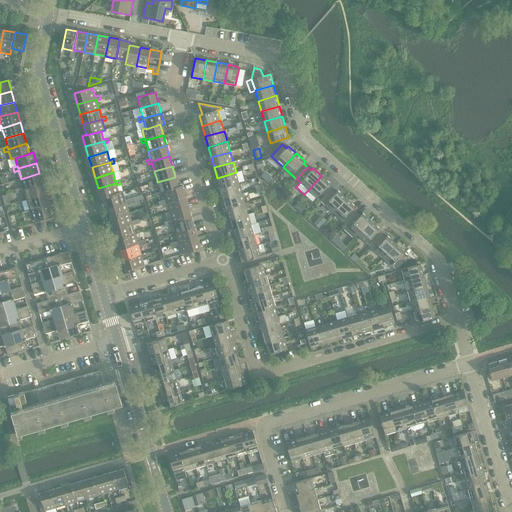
[(236,172),(217,178),(220,188),(239,183),(236,172)]
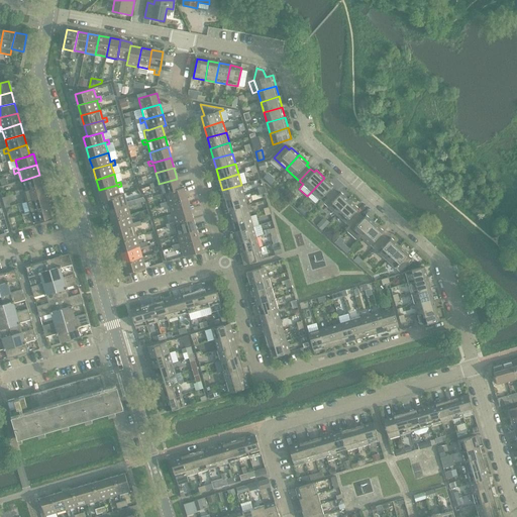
[(39,175),(21,181),(23,189),(24,191),(42,186),(39,175)]
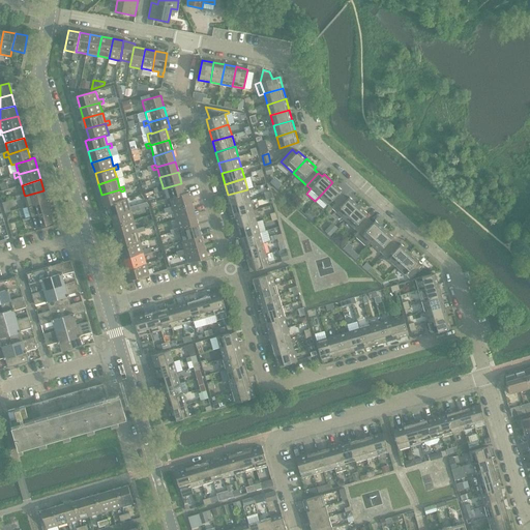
[(332,182),(319,197),(332,208),(344,196),(340,193),(342,189),(332,182)]
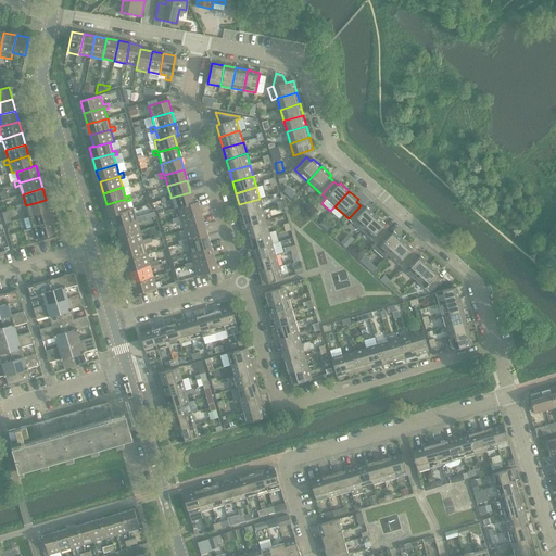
[(171,196),(166,197),(167,201),(172,200),(174,210),(178,209),(178,207),(193,203),(193,202),(190,192),(171,198),(171,196)]
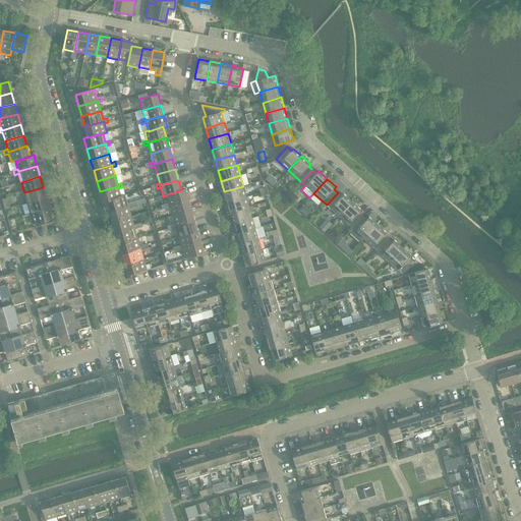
[(118,186),(100,191),(103,203),(107,201),(106,200),(121,196),(119,188),(118,186)]
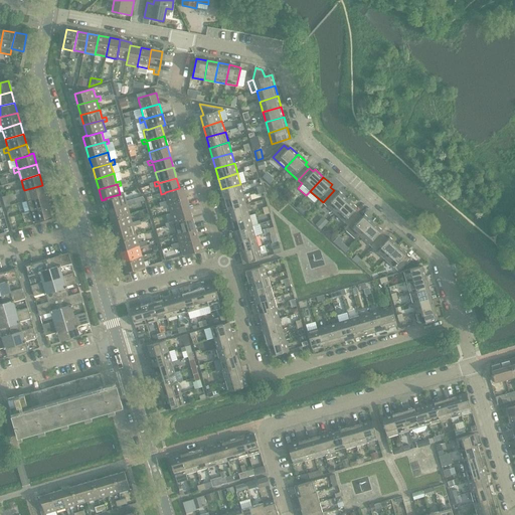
[(240,184),(221,189),(224,200),(243,194),(240,184)]
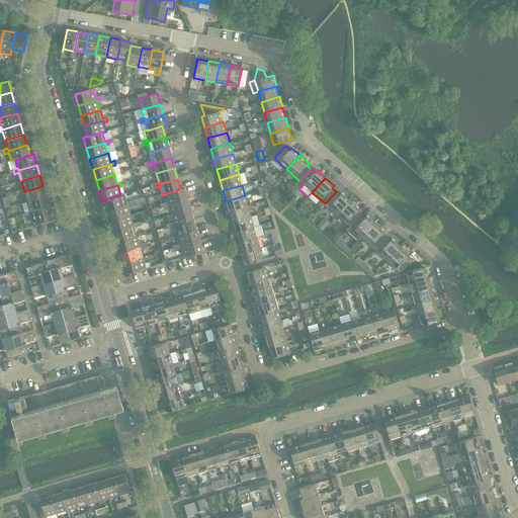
[(19,190),(20,194),(24,193),(27,201),(46,196),(42,186),(24,191),(23,189),(19,190)]
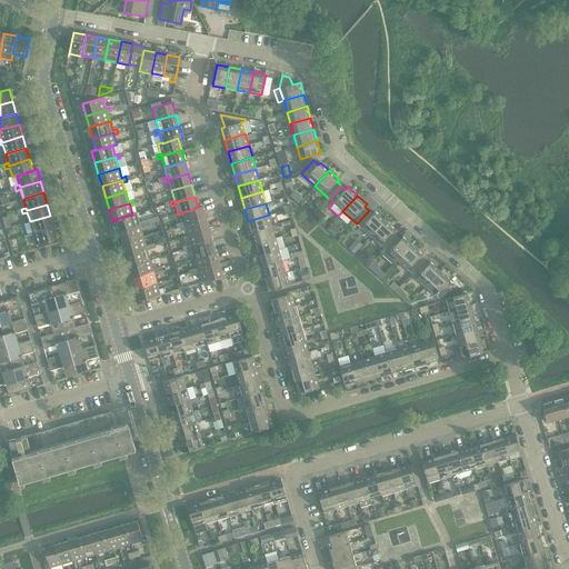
[(198,208),(182,212),(182,213),(185,221),(186,225),(206,218),(202,206),(198,207),(198,208)]
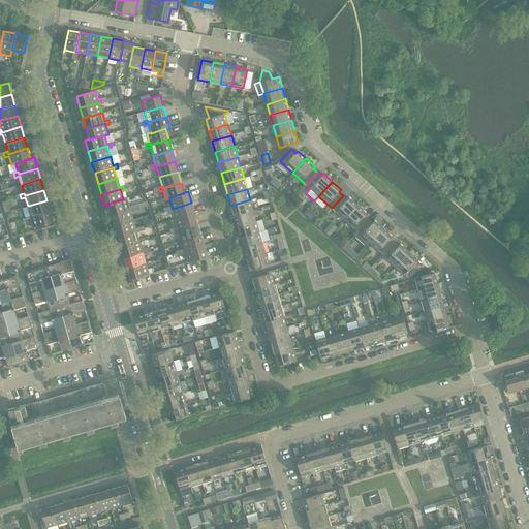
[(343,195),(332,208),(344,220),(358,205),(349,197),(347,199),(343,195)]
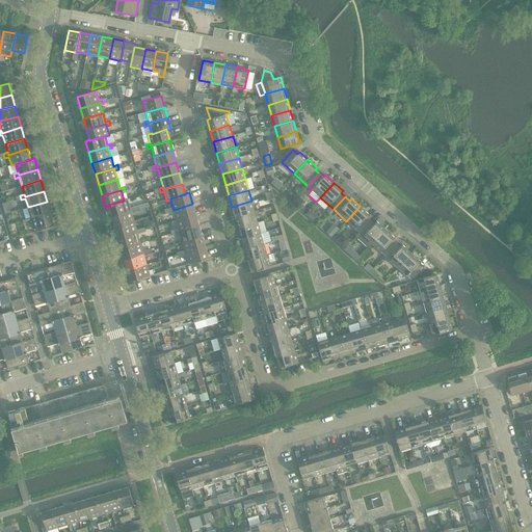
[(108,205),(109,206),(111,216),(131,210),(131,212),(135,211),(134,207),(130,208),(128,200),(124,201),(108,205)]
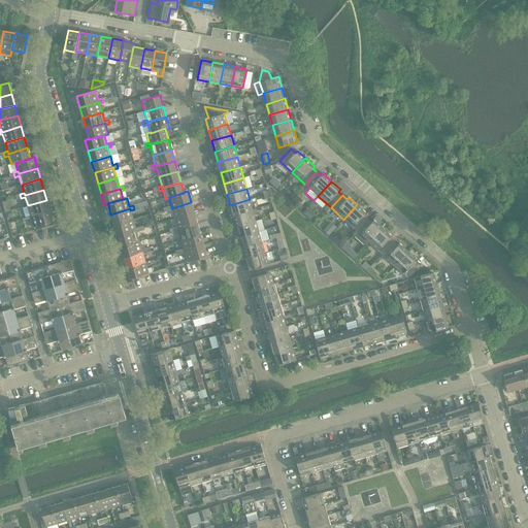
[(250,199),(230,205),(233,216),(253,210),(250,199)]
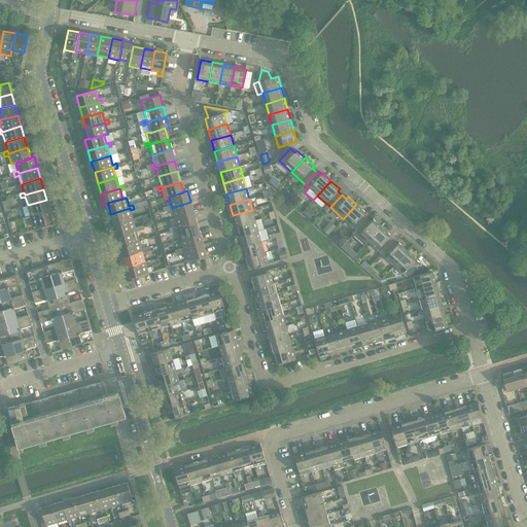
[(26,217),(23,218),(49,211),(46,200),(28,205),(23,207),(26,217)]
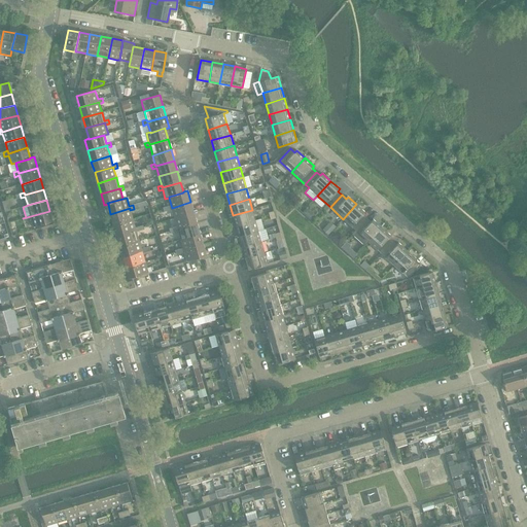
[(171,205),(167,207),(169,211),(173,210),(175,218),(194,213),(190,202),(172,208),(171,205)]
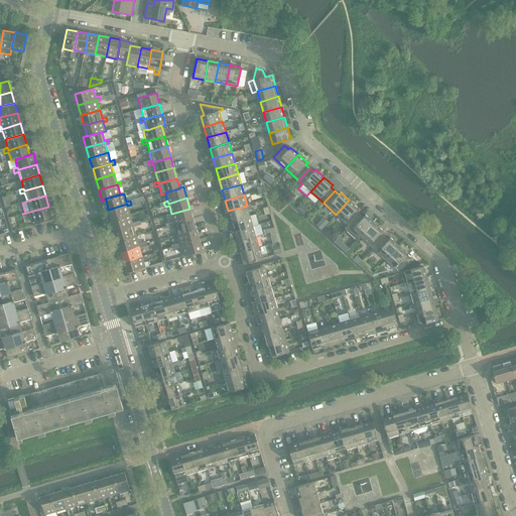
[(349,200),(336,215),(349,226),(360,214),(356,210),(358,208),(349,200)]
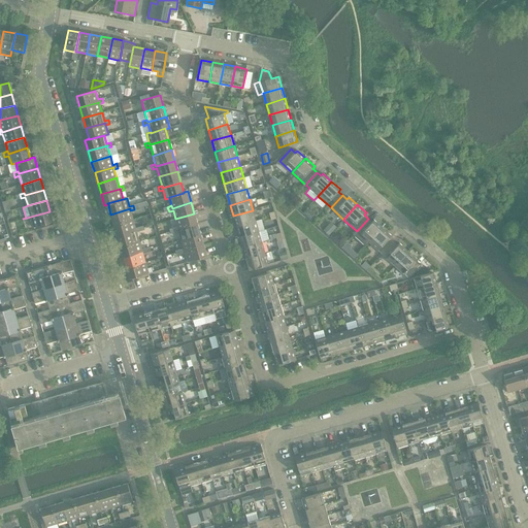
[(130,208),(110,215),(113,225),(133,220),(130,210),(130,208)]
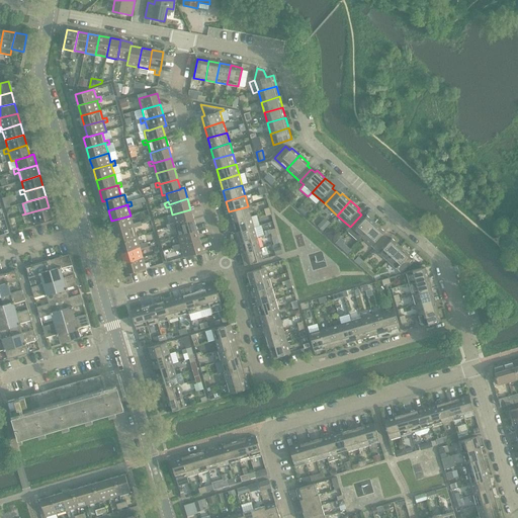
[(248,206),(229,211),(232,223),(251,217),(248,206)]
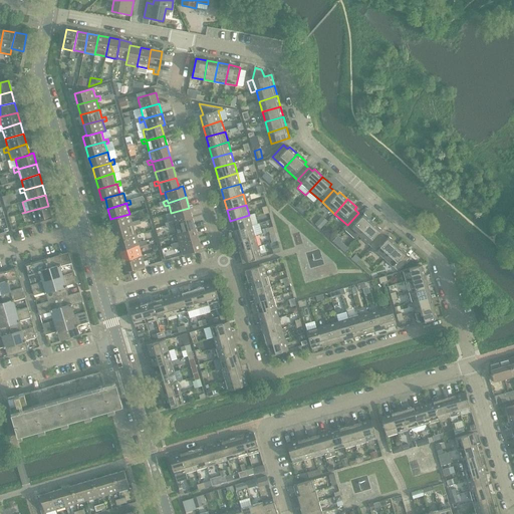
[(48,206),(22,213),(22,215),(30,213),(33,222),(51,216),(48,206)]
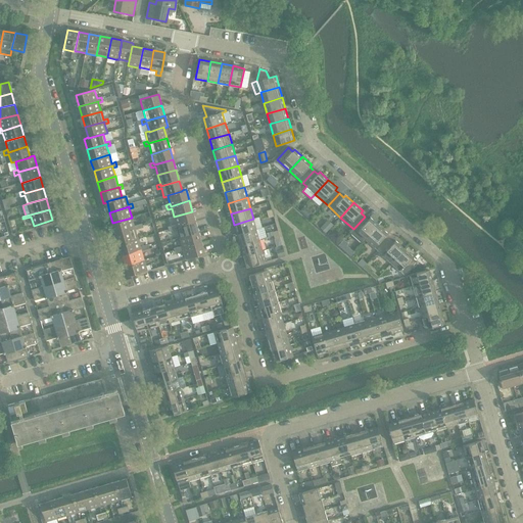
[(192,211),(174,217),(176,225),(177,227),(195,222),(192,211)]
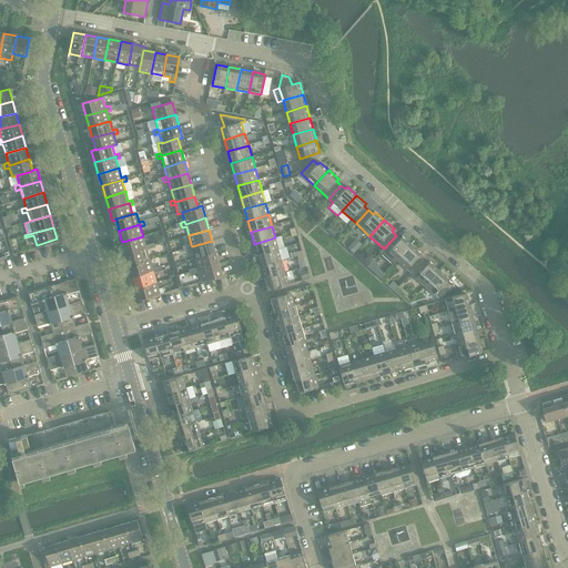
[(384,249),(379,253),(394,265),(397,261),(412,245),(403,236),(401,239),(396,235),(384,249)]
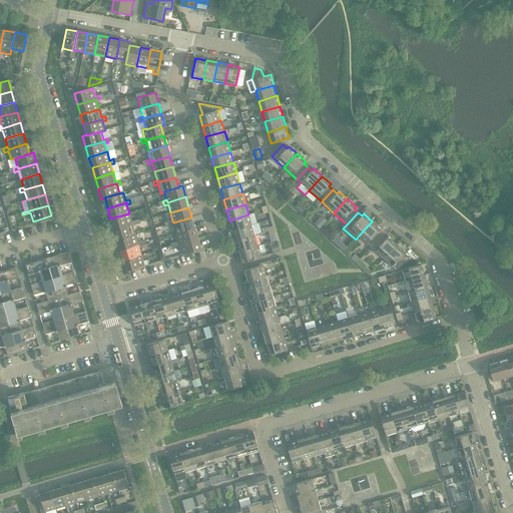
[(129,213),(110,218),(114,228),(132,223),(132,225),(136,224),(135,220),(131,221),(129,213)]
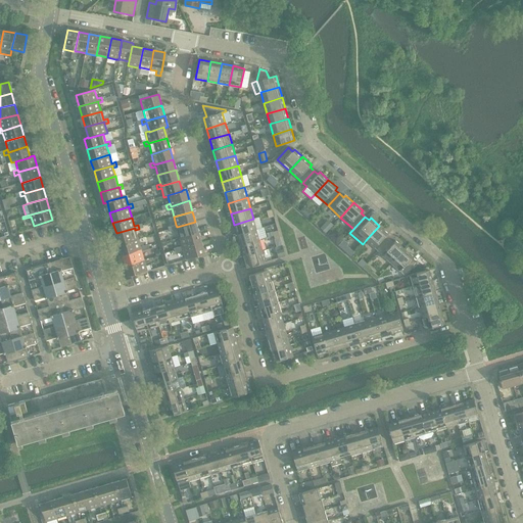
[(253,219),(234,225),(237,235),(256,230),(253,219)]
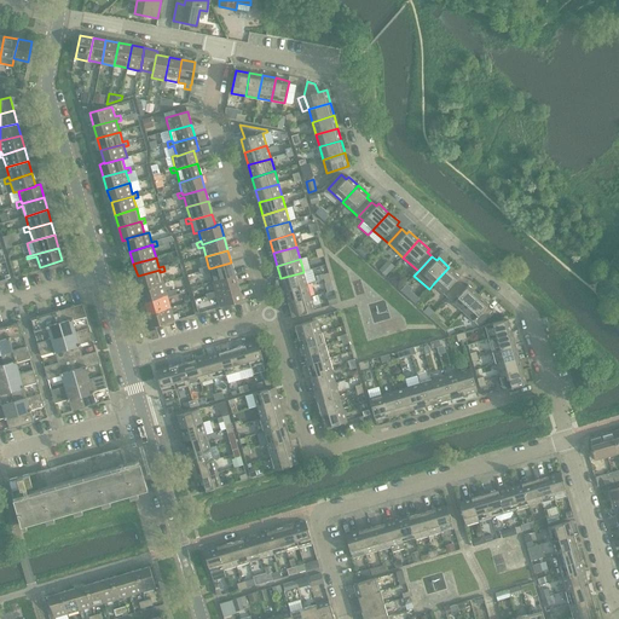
[(208,266),(203,267),(206,273),(210,271),(213,282),(235,275),(231,262),(209,268),(208,266)]
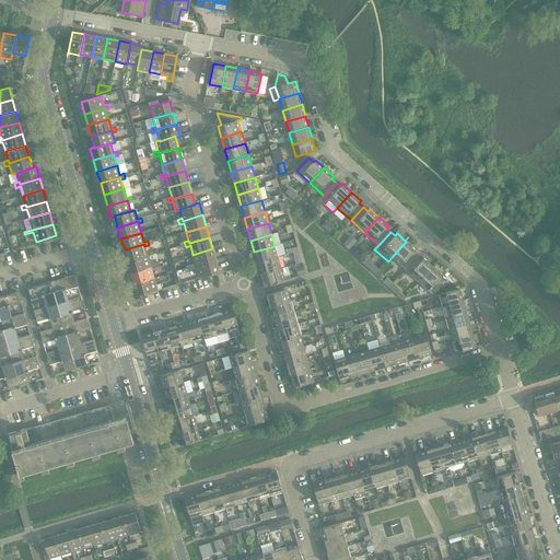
[(348,241),(343,245),(349,249),(352,245),(348,241)]
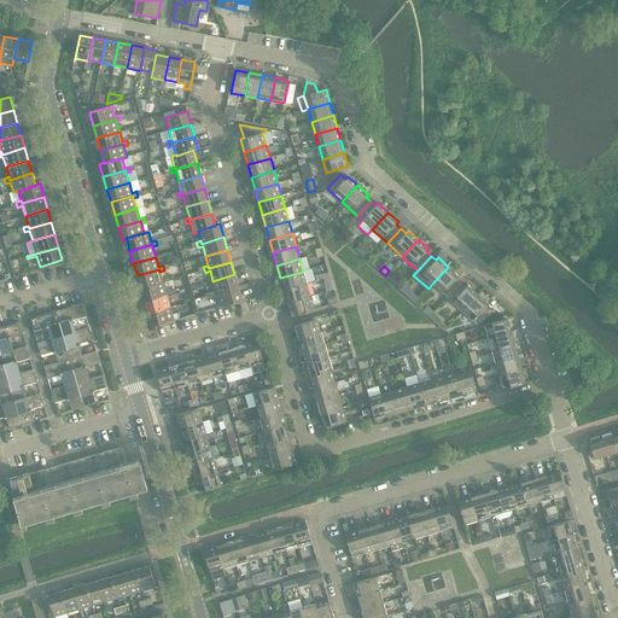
[(448,267),(432,284),(447,297),(460,283),(455,279),(458,277),(448,267)]
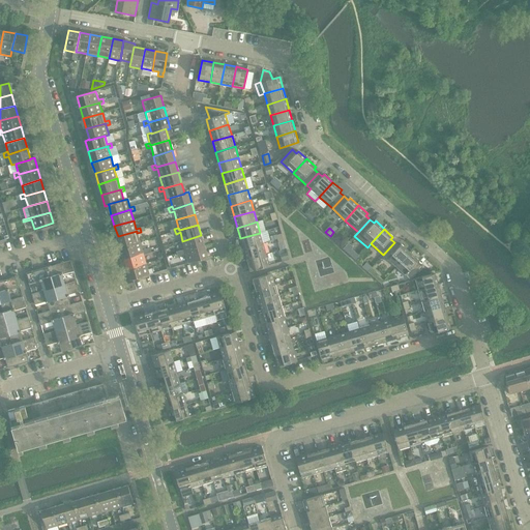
[(137,231),(118,236),(121,247),(140,241),(137,233),(137,231)]
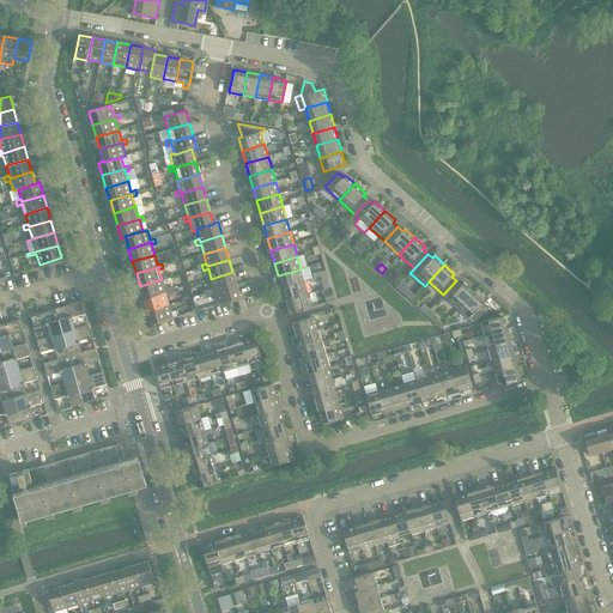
[(301,269),(278,275),(281,287),(304,281),(301,269)]
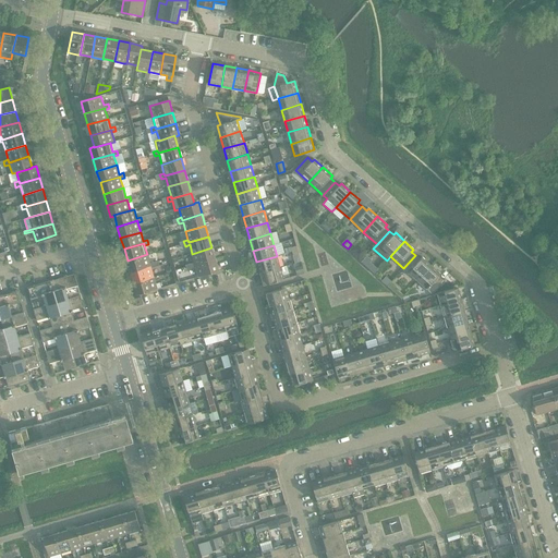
[(211,247),(192,254),(194,263),(195,265),(215,259),(211,247)]
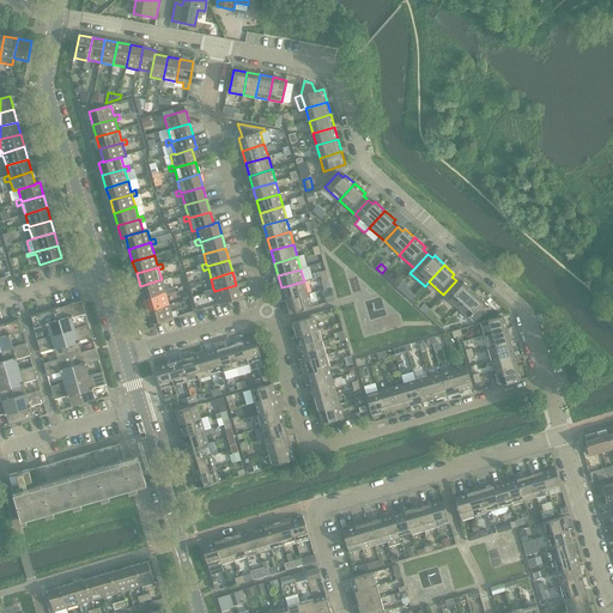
[(162,279),(140,286),(144,298),(165,292),(167,295),(170,293),(169,289),(164,290),(162,279)]
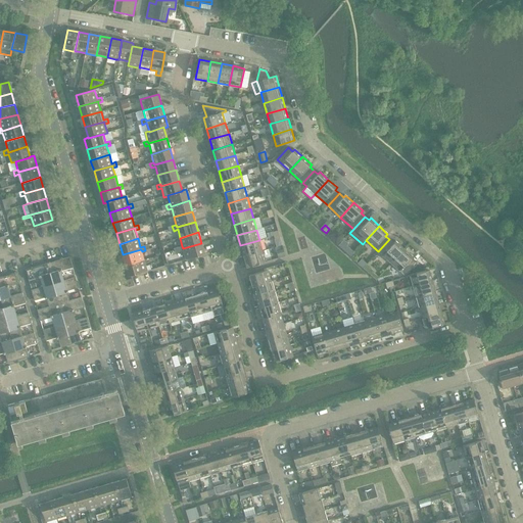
[(389,239),(378,251),(391,264),(405,249),(395,241),(393,243),(389,239)]
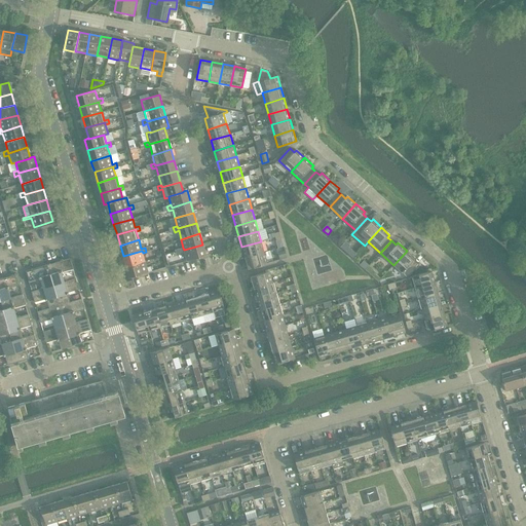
[(261,241),(241,247),(245,258),(264,252),(261,241)]
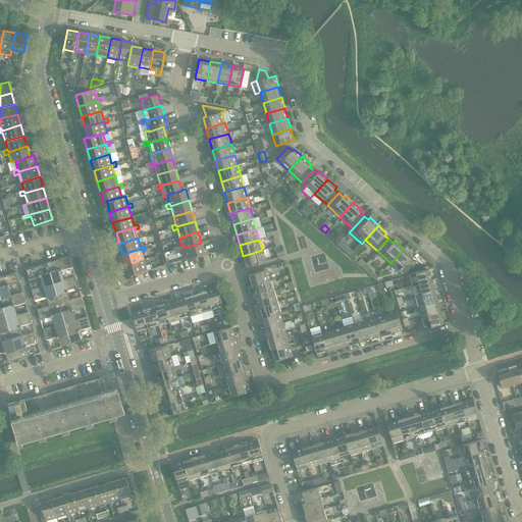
[(344,240),(337,245),(342,249),(346,245),(348,243),(344,240)]
